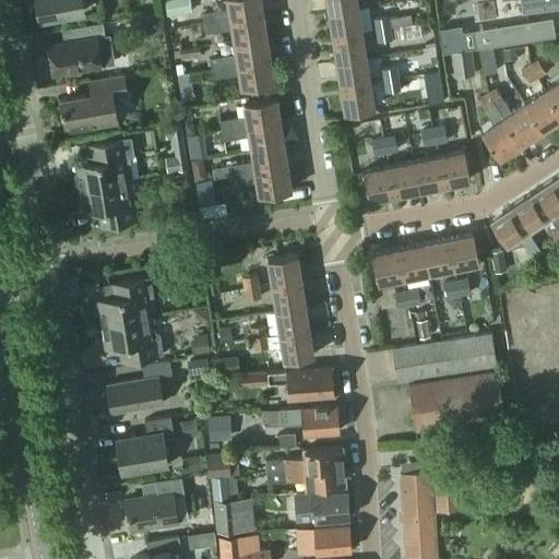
[(36,0),(39,19),(84,11),(82,0),(36,0)]
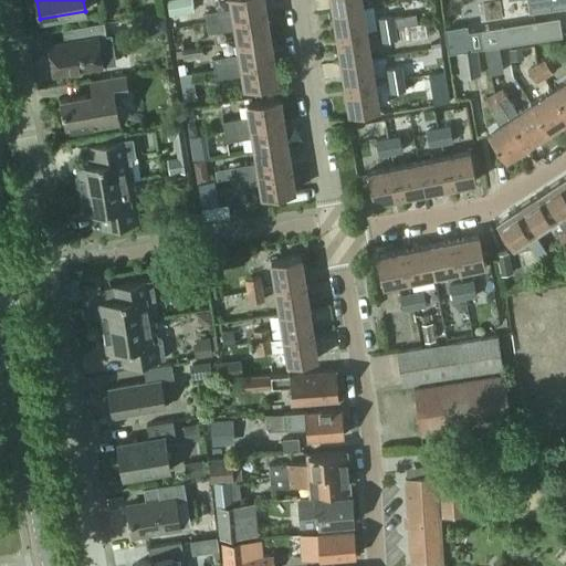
[(195,11),(192,0),(167,0),(169,16),(195,11)]
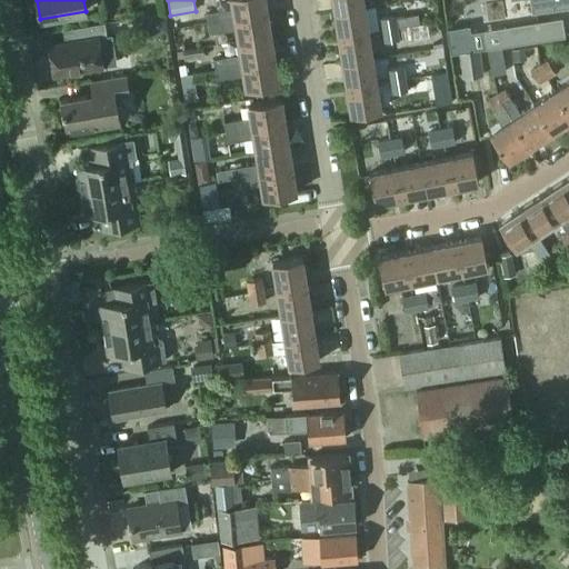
[(231,0),(232,8),(207,12),(208,22),(267,12),(265,0),(231,0)]
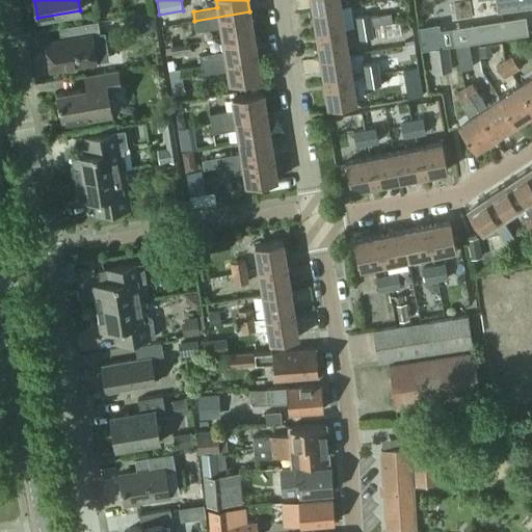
[(310,0),(312,9),(339,5),(338,0),(310,0)]
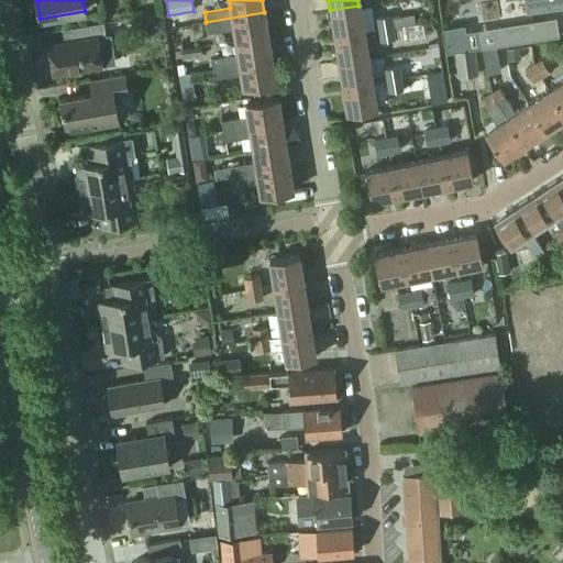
[(359,6),(330,10),(334,37),(363,33),(359,6)]
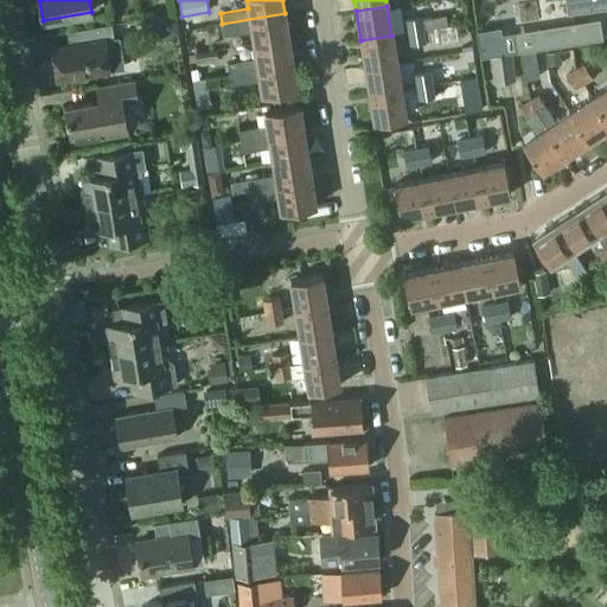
[(285,13),(222,24),(224,34),(251,30),(254,44),(289,38),(285,13)]
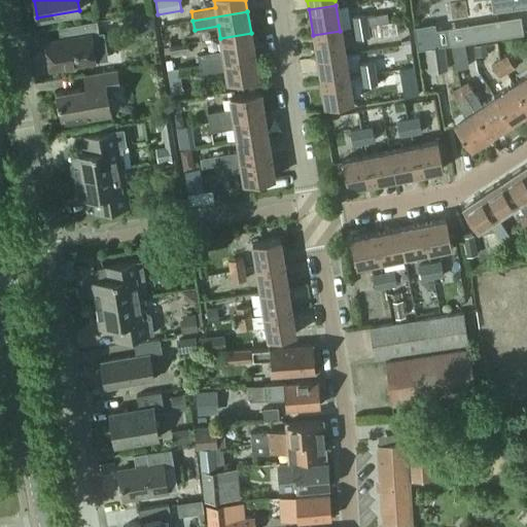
[(152,12),(136,15),(139,33),(155,30),(156,30),(153,12),(152,12)]
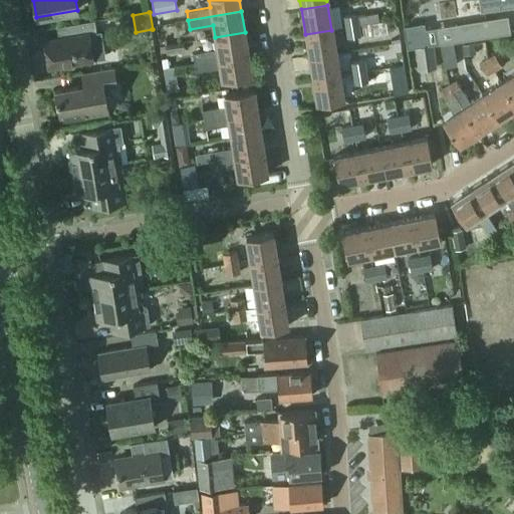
[(342,16),(344,27),(359,24),(357,14),(342,16)]
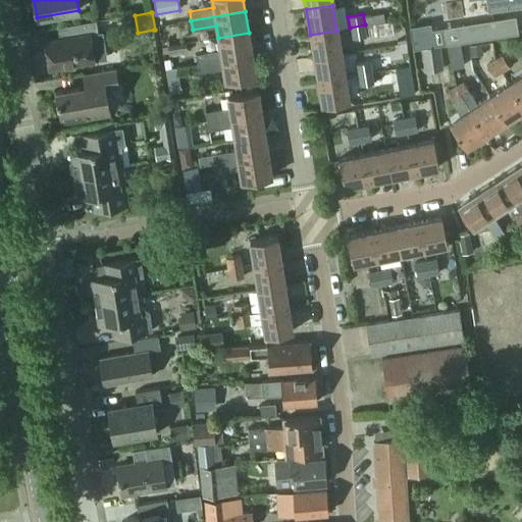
[(370,14),(364,15),(365,24),(372,23),(370,14)]
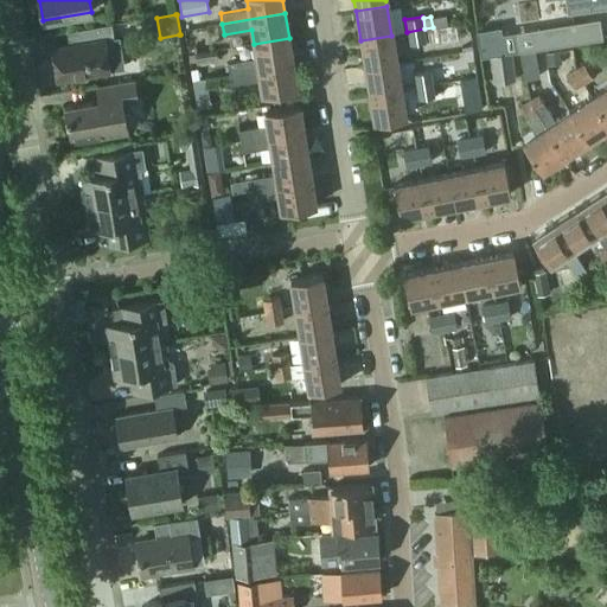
[(587,23),(540,30),(542,48),(589,40),(587,23)]
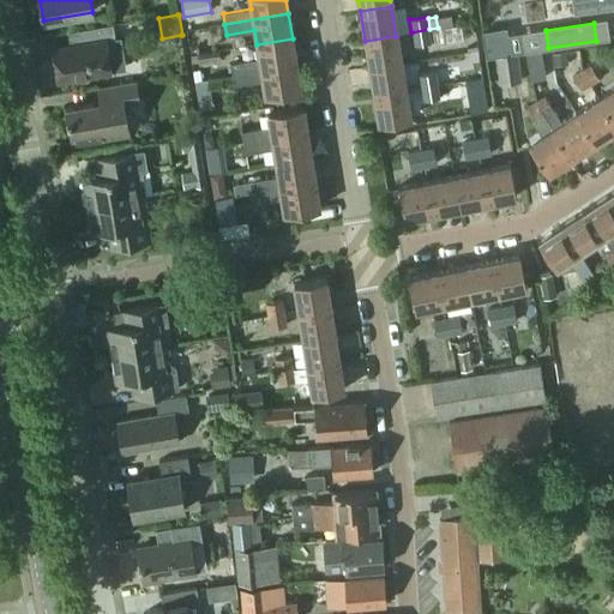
[(116,47),(113,24),(79,29),(82,43),(53,48),(59,79),(110,70),(108,48),(116,47)]
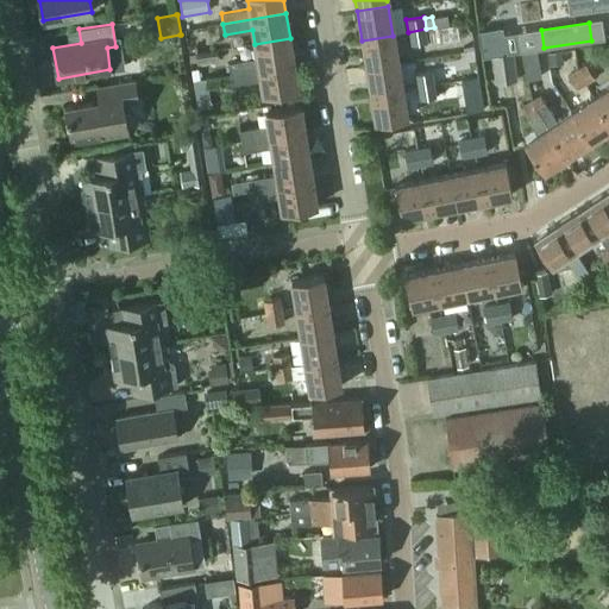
[(426,29),(408,32),(410,45),(428,42),(426,29)]
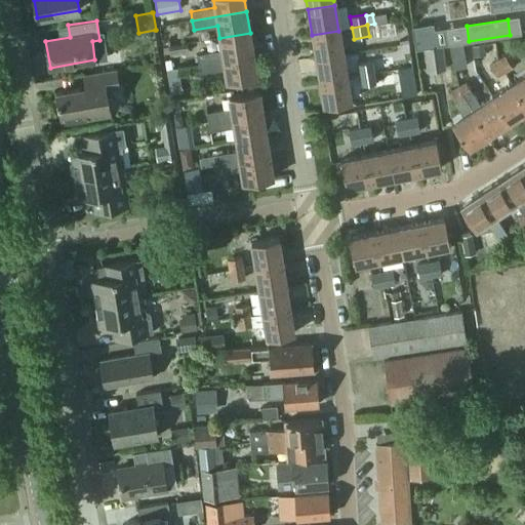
[(338,31),(312,35),(316,56),(342,52),(338,31)]
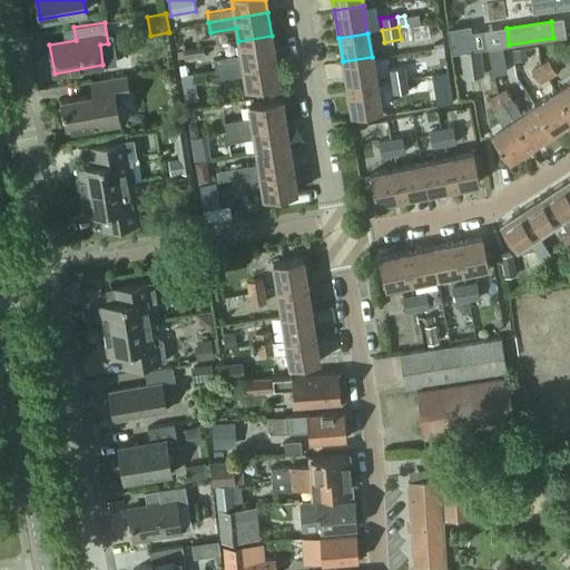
[(241,53),(214,58),(216,69),(275,59),(272,36),(238,41),(241,53)]
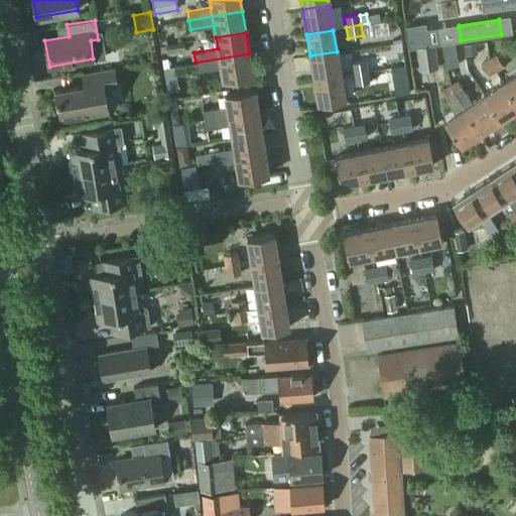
[(184,42),(165,44),(167,54),(185,52),(184,42)]
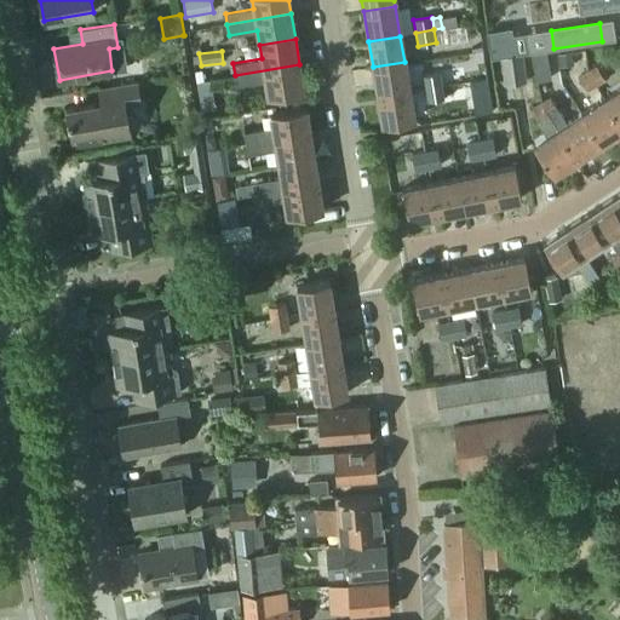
[(534,52),(530,52),(534,76),(545,74),(541,57),(540,51),(534,52)]
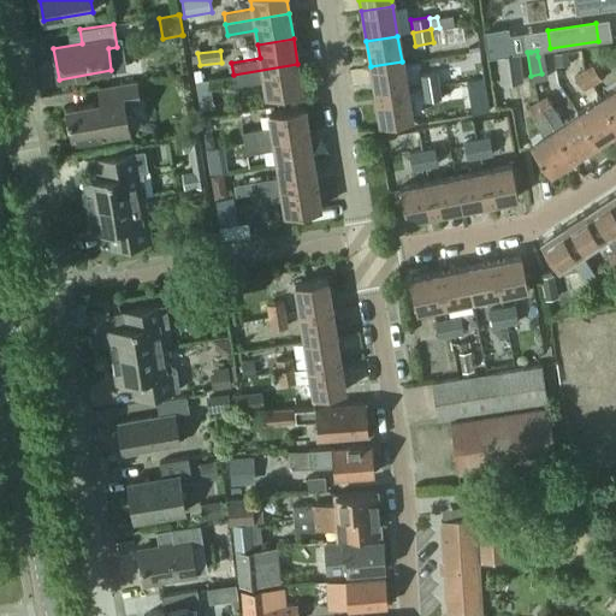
[(570,65),(569,52),(555,53),(556,67),(570,65)]
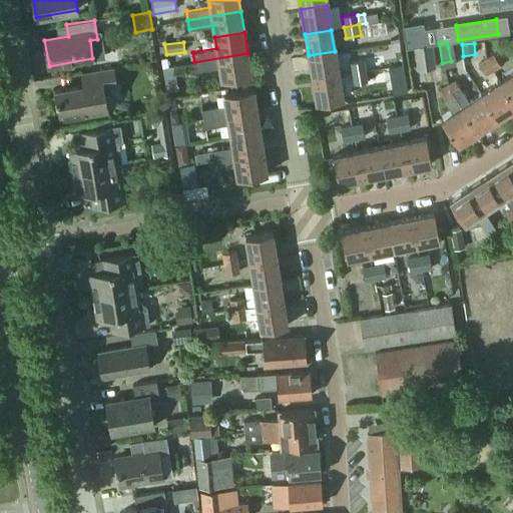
[(429,44),(414,46),(414,47),(417,71),(436,68),(433,44),(429,44)]
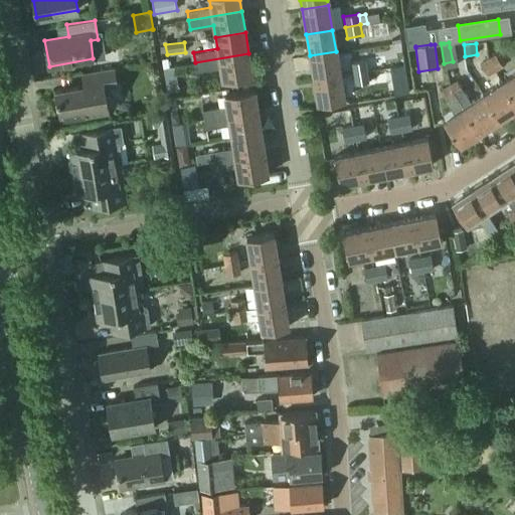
[(310,55),(313,78),(340,74),(336,51),(310,55)]
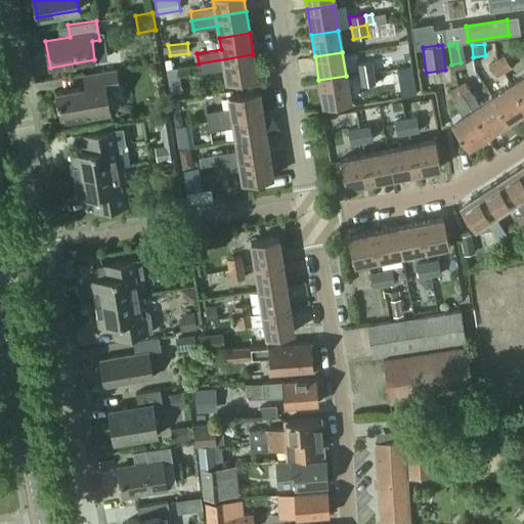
[(253,54),(199,63),(200,73),(224,69),(226,81),(256,76),(253,54)]
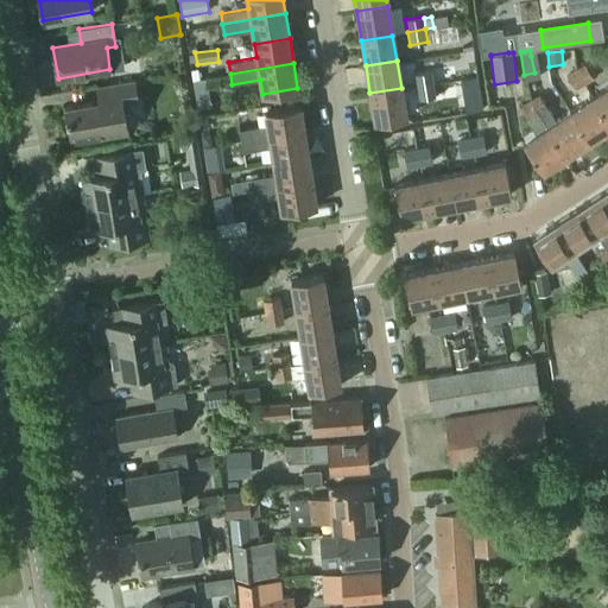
[(586,64),(577,70),(586,83),(594,78),(586,64)]
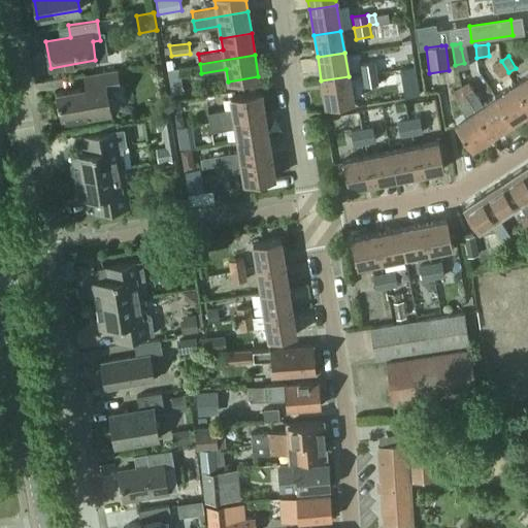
[(501,61),(493,66),(500,77),(508,72),(501,61)]
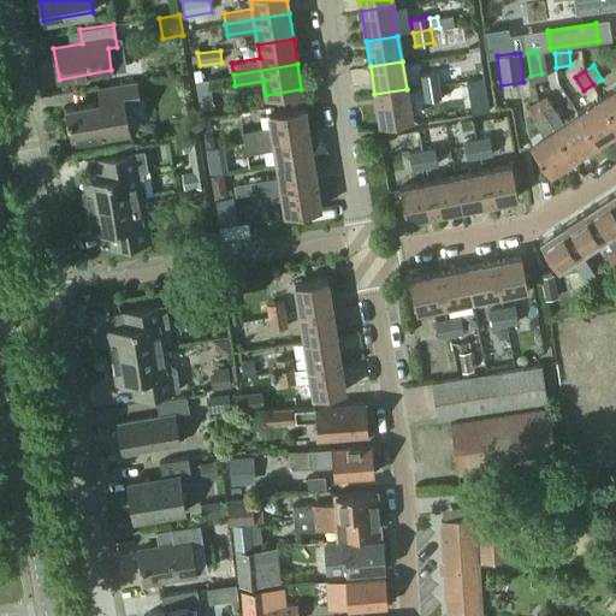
[(438,72),(419,75),(421,88),(439,86),(438,72)]
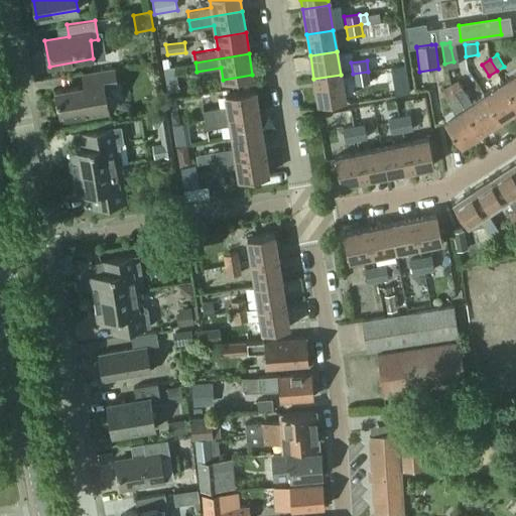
[(406,65),(391,68),(396,96),(411,94),(406,65)]
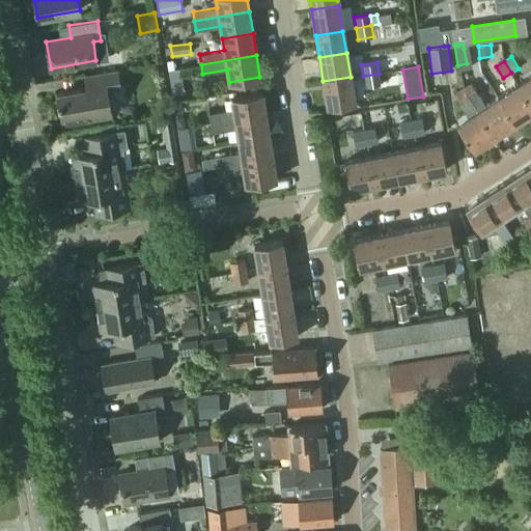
[(169,70),(168,70),(170,82),(183,80),(180,68),(174,70),(169,70)]
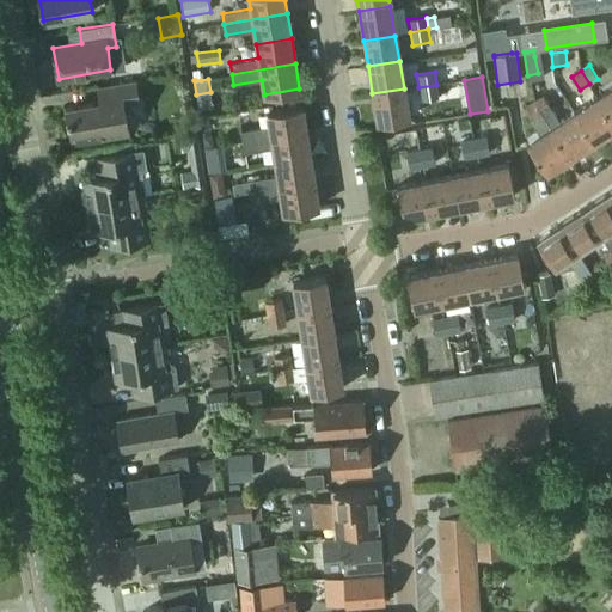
[(139,99),(136,81),(98,87),(101,102),(66,108),(67,120),(69,120),(73,140),(127,132),(122,102),(139,99)]
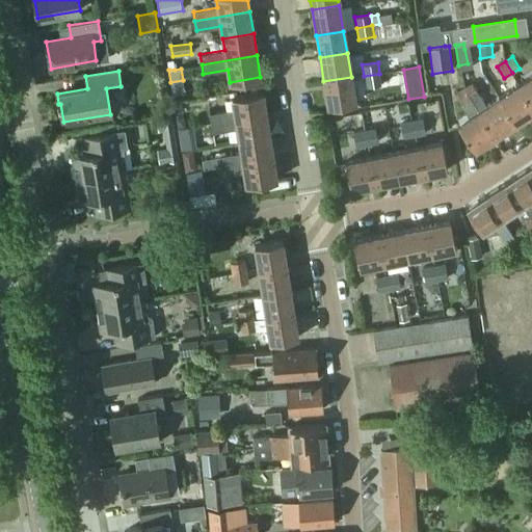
[(379,74),(364,76),(366,87),(381,84),(379,74)]
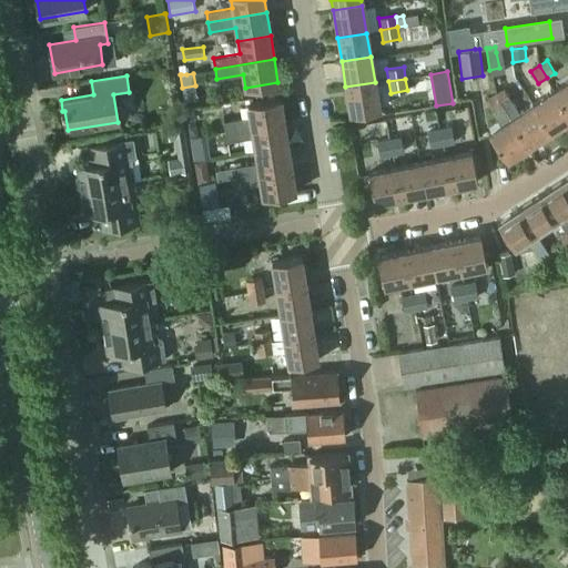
[(567,80),(554,90),(567,112),(567,80)]
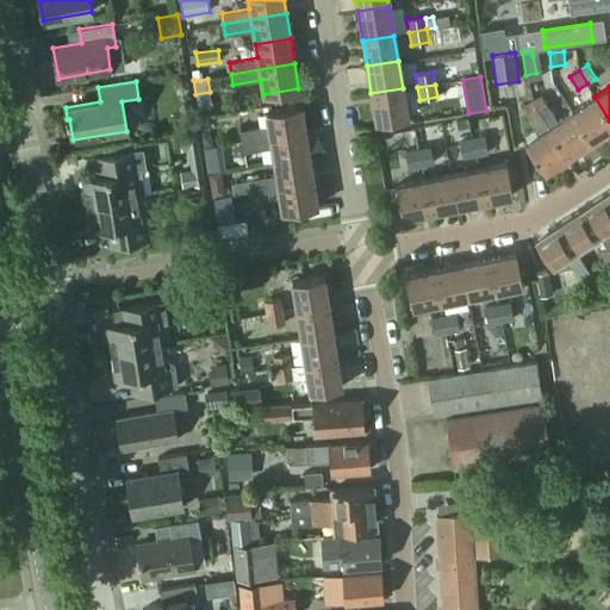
[(408,118),(403,88),(371,93),(377,124),(408,118)]
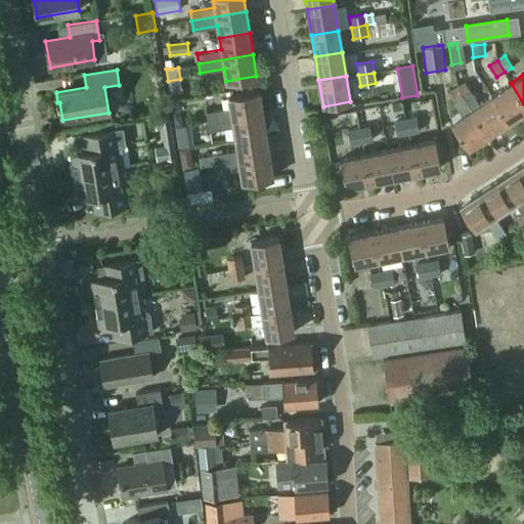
[(465,82),(457,87),(466,99),(472,108),(489,135),(509,122),(491,96),(485,86),(473,94),(465,82)]
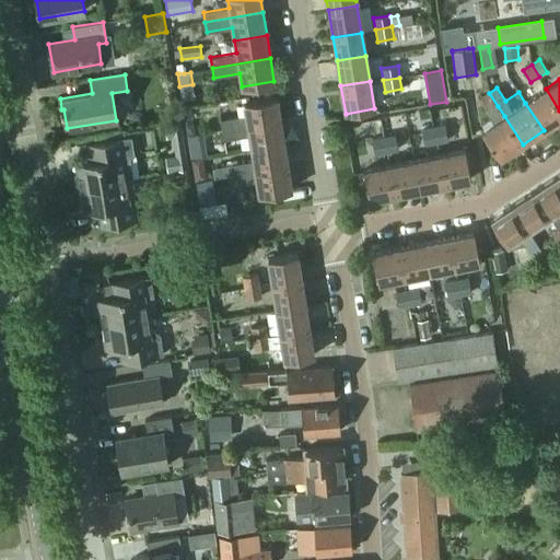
[(544,130),(559,119),(559,111),(546,89),(525,103),(544,130)]
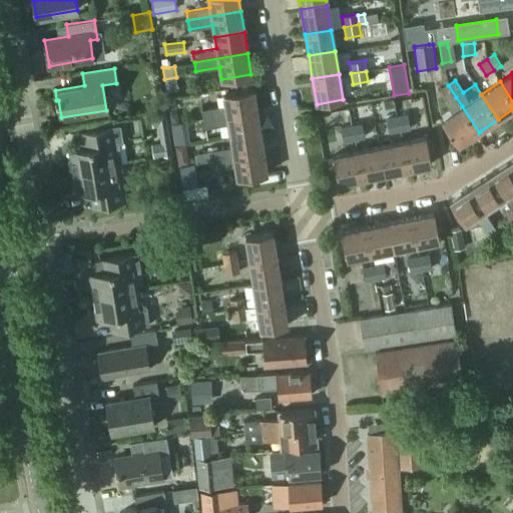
[(458,145),(479,132),(462,106),(456,97),(448,85),(440,90),(447,100),(445,101),(453,112),(441,120),(458,145)]
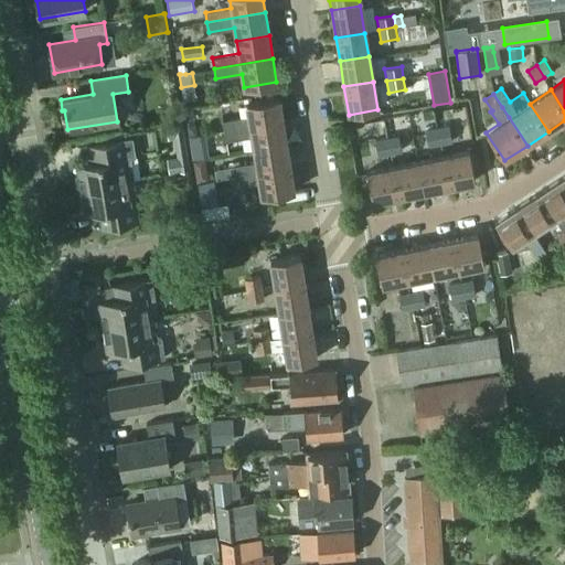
[(249,116),(223,120),(224,130),(283,121),(279,97),(247,103),(249,116)]
